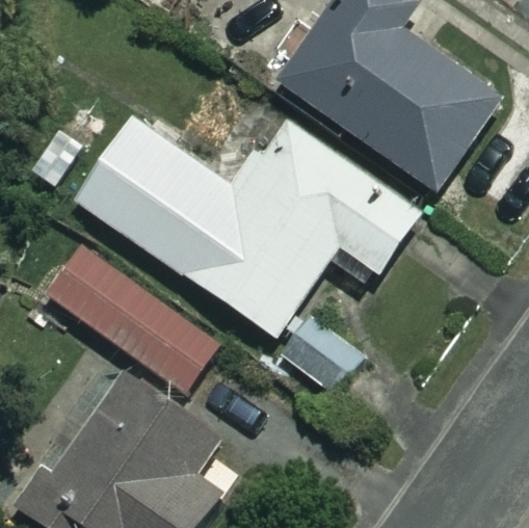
[(419,2),(416,0),(342,0),(284,85),(437,192),(501,99),(400,29),(419,2)]
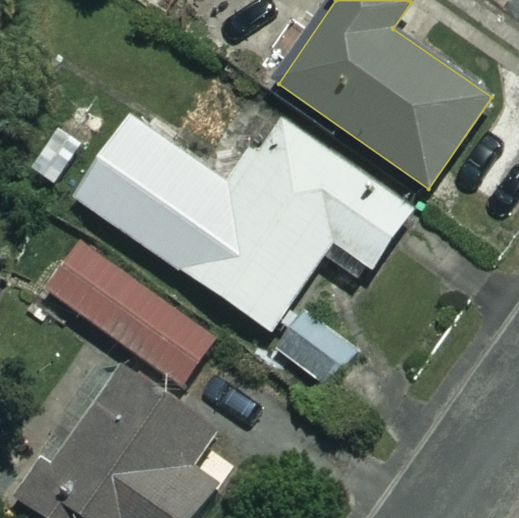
[(231,185),(130,116),(74,199),(272,331),(331,244),(373,271),(414,209),(277,117),(231,185)]
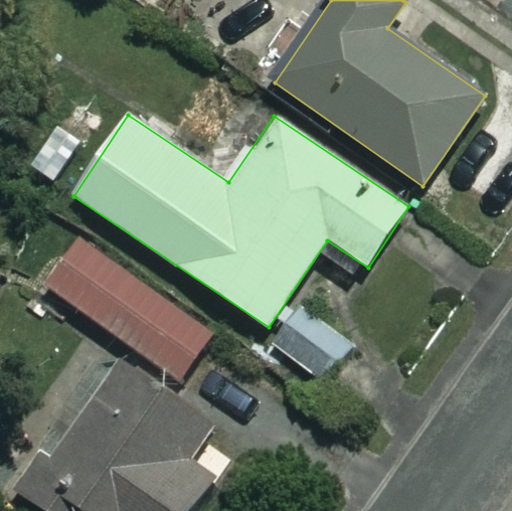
[(214,331),(80,238),(47,287),(181,379),(214,331)]
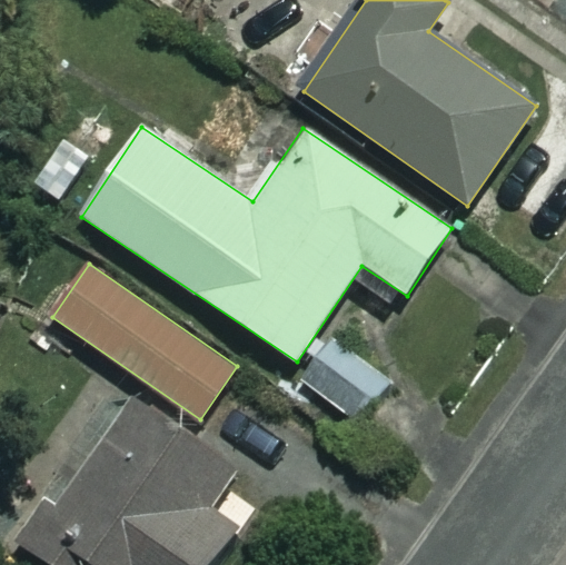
[(393,379),(331,337),(300,382),(361,424),(393,379)]
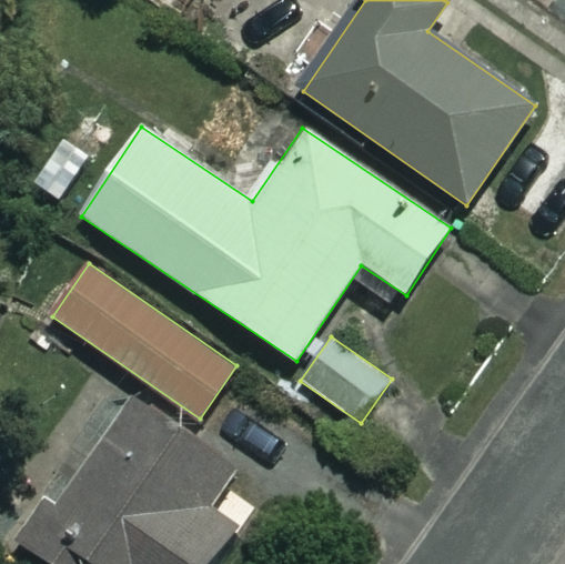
[(231,474),(119,390),(12,532),(53,563),(64,563),(78,547),(99,563),(214,563),(239,533),(205,507),(231,474)]
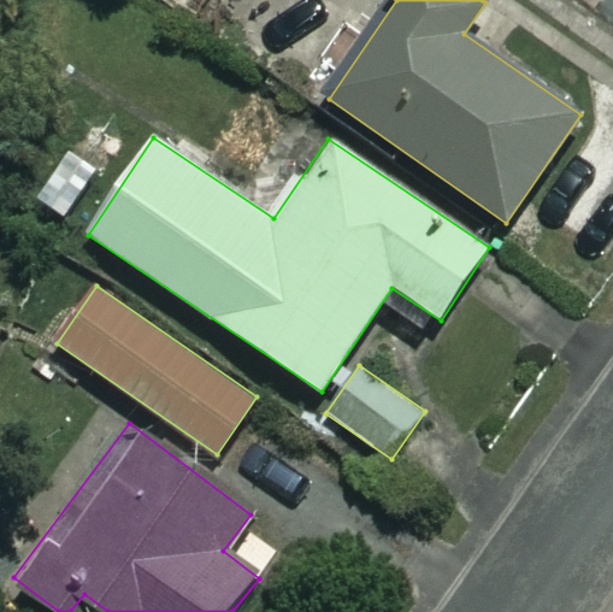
All buildings are outlined.
